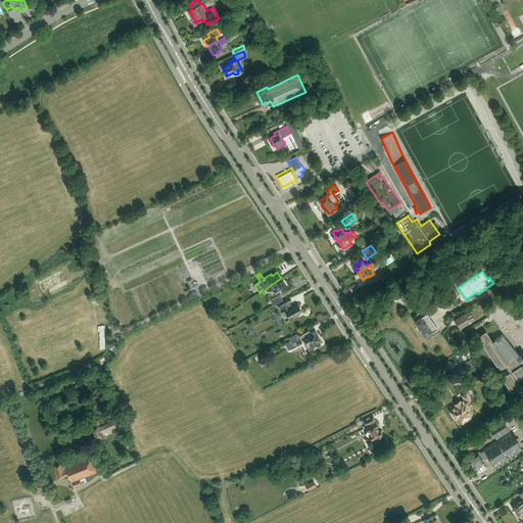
[(280,288),(285,284),(281,278),(263,291),(265,294),(271,290),(273,293),(275,291),(277,293),(281,290),(280,288)]
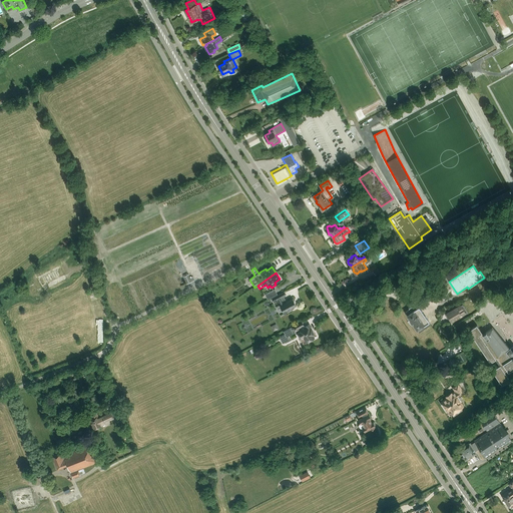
[(189,274),(184,277),(187,284),(194,281),(193,277),(191,278),(189,274)]
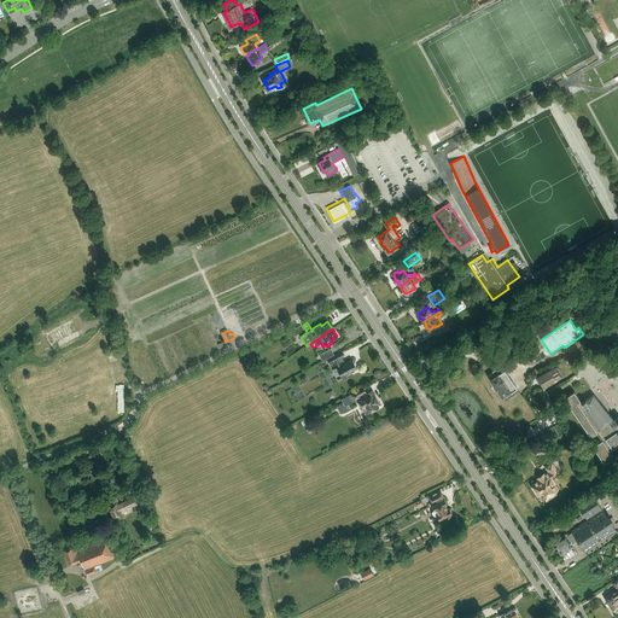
[(115,348),(109,350),(110,357),(109,359),(112,372),(121,369),(115,348)]
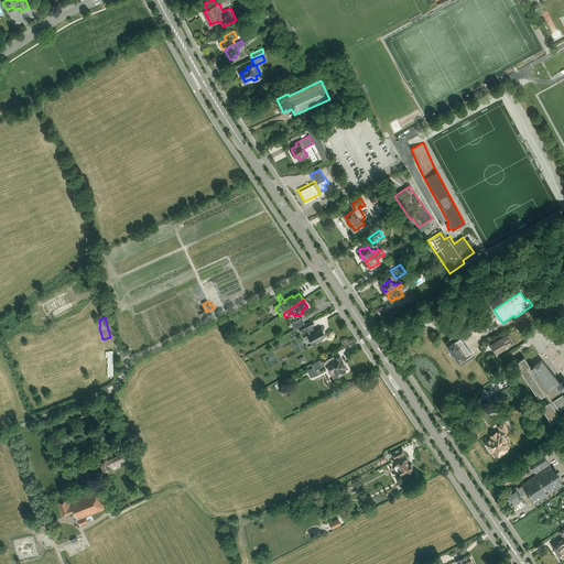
[(303,317),(292,323),(295,328),(306,323),(303,317)]
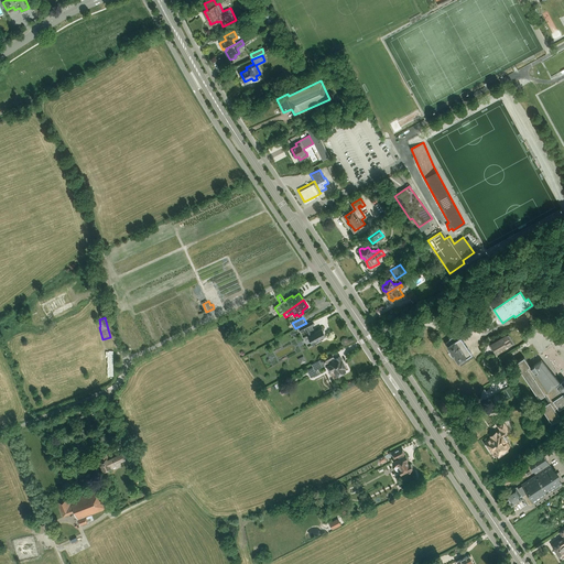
[(313,321),(299,328),(301,333),(305,331),(313,345),(324,339),(323,337),(326,336),(322,328),(315,333),(312,326),(315,325),(313,321)]
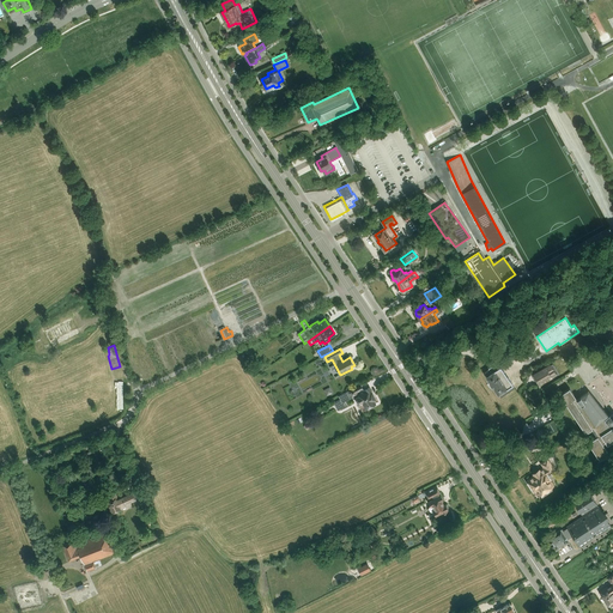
[(489,368),(490,369),(484,372),(498,394),(498,393),(501,396),(514,388),(511,384),(513,384),(501,366),(498,369),(496,364),(489,368)]
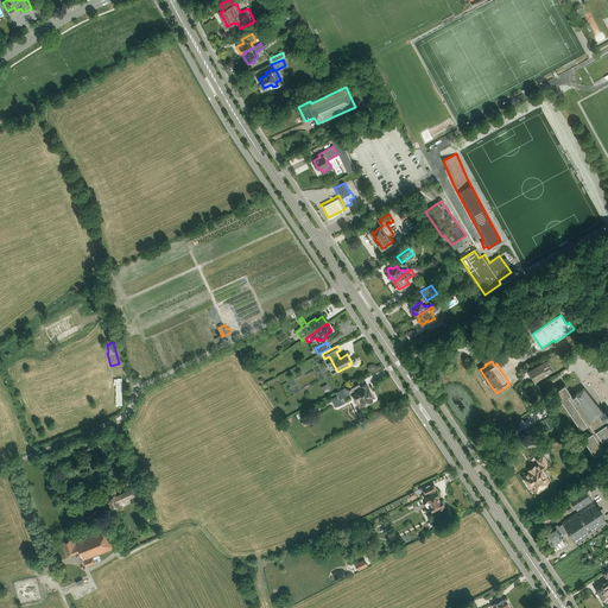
[(546,362),(529,373),(534,382),(551,372),(546,362)]
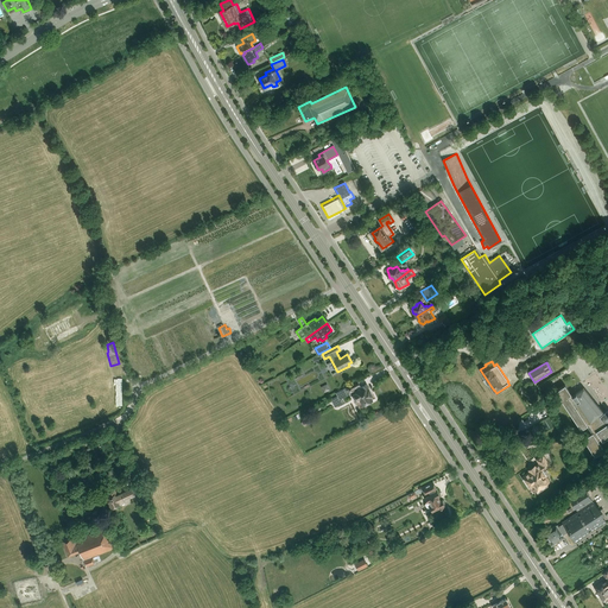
[(349,394),(350,396),(353,394),(356,400),(359,399),(362,405),(373,400),(371,397),(373,396),(367,385),(362,386),(362,387),(360,388),(359,386),(360,386),(358,381),(337,392),(339,396),(333,399),(336,406),(346,401),(343,398),(349,394)]
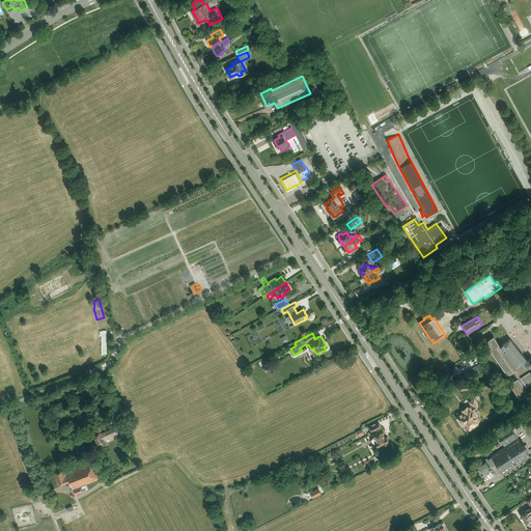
[(530,359),(530,358),(527,361),(527,360),(527,359),(510,339),(509,338),(503,342),(503,343),(500,345),(494,336),(485,341),(507,374),(512,371),(516,378),(509,383),(520,398),(528,392),(523,385),(525,383),(526,385),(530,381),(530,359)]
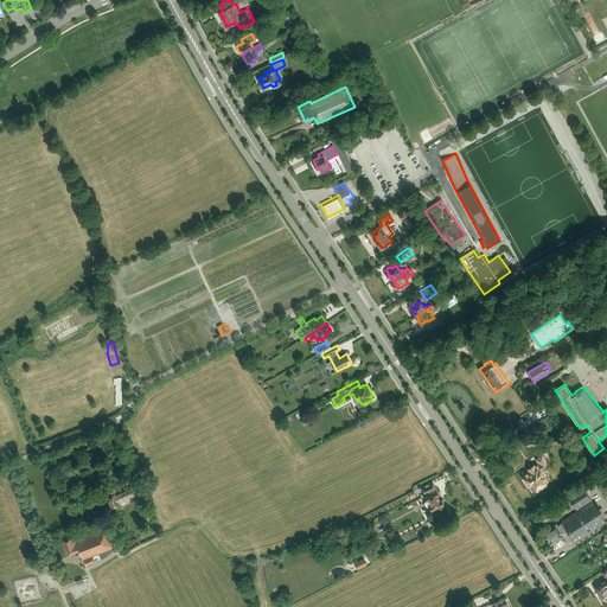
[(547,419),(549,425),(556,422),(553,415),(547,419)]
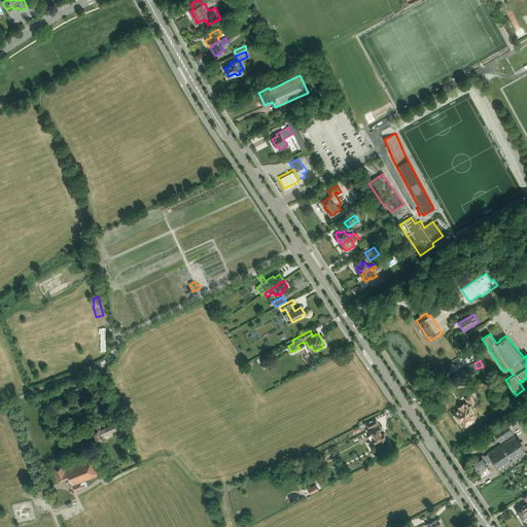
[(458,408),(459,409),(454,413),(462,426),(465,425),(467,426),(469,424),(469,422),(476,418),(469,408),(476,402),(470,394),(465,398),(467,402),(463,405),(458,408)]
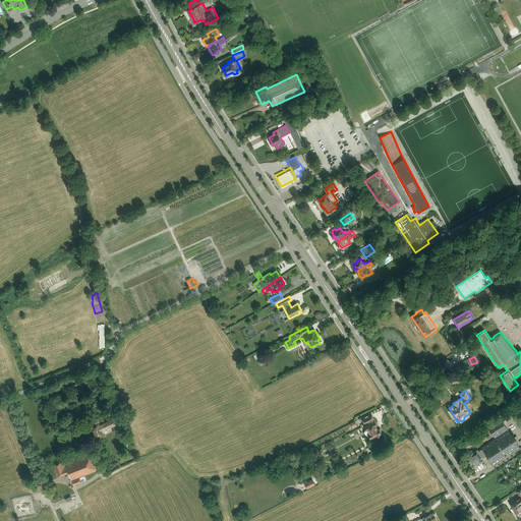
[(520,411),(516,405),(504,413),(508,419),(520,411)]
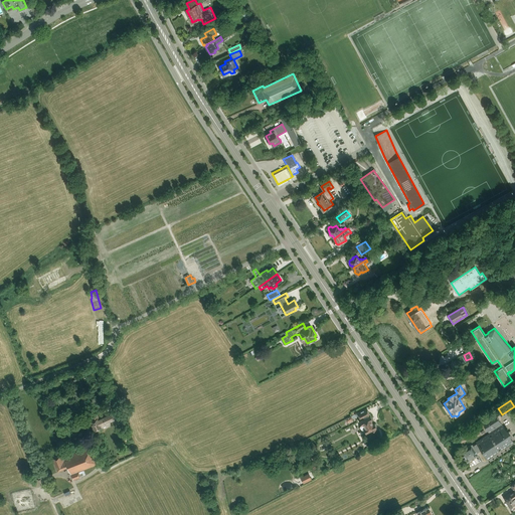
[(353,414),(345,419),(347,422),(353,419),(353,418),(358,415),(360,418),(363,416),(364,418),(360,421),(362,425),(361,425),(360,427),(361,430),(363,430),(364,430),(366,434),(372,431),(372,432),(376,430),(375,428),(376,427),(376,426),(375,424),(374,423),(373,424),(371,420),(372,419),(366,408),(357,412),(353,414)]
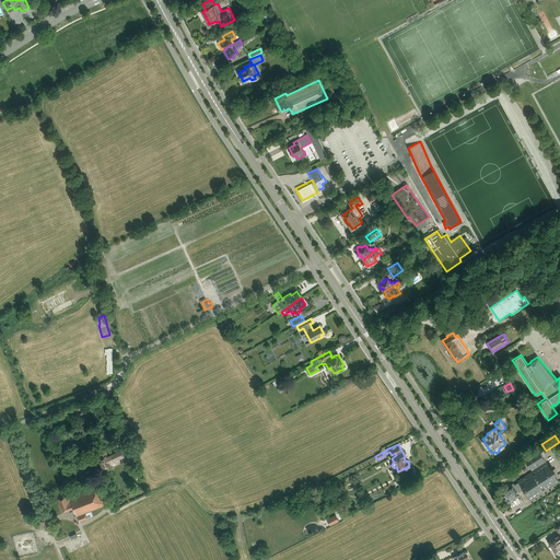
[(537,448),(524,457),(532,470),(544,462),(544,463),(546,461),(537,448)]
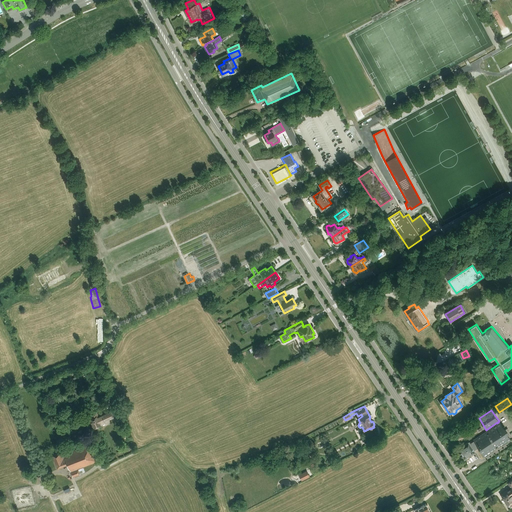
[(91,415),(93,418),(90,419),(94,428),(109,421),(109,419),(113,417),(111,412),(99,417),(97,413),(91,415)]
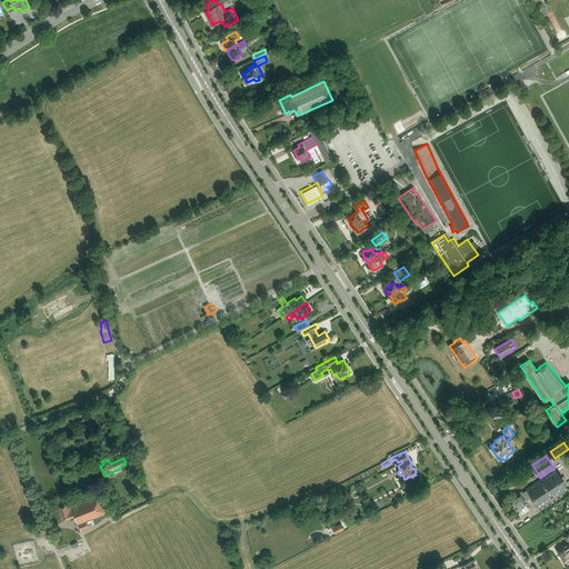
[(521,491),(509,498),(517,510),(529,502),(527,500),(532,497),(539,507),(568,488),(556,469),(553,470),(553,471),(527,488),(527,490),(523,492),(522,491),(521,491)]
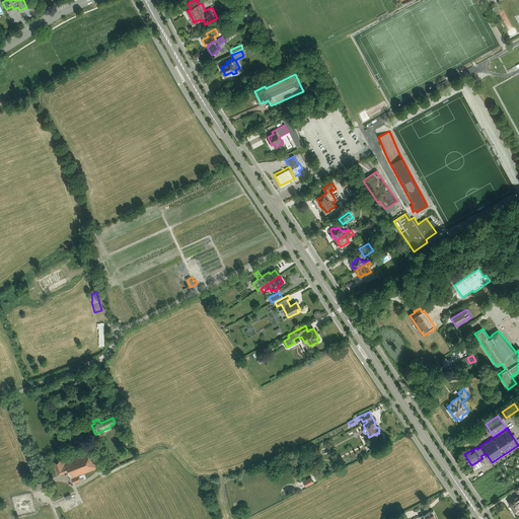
[(73,485),(81,482),(79,475),(97,468),(90,451),(65,461),(64,457),(53,461),(58,475),(69,471),(73,485)]
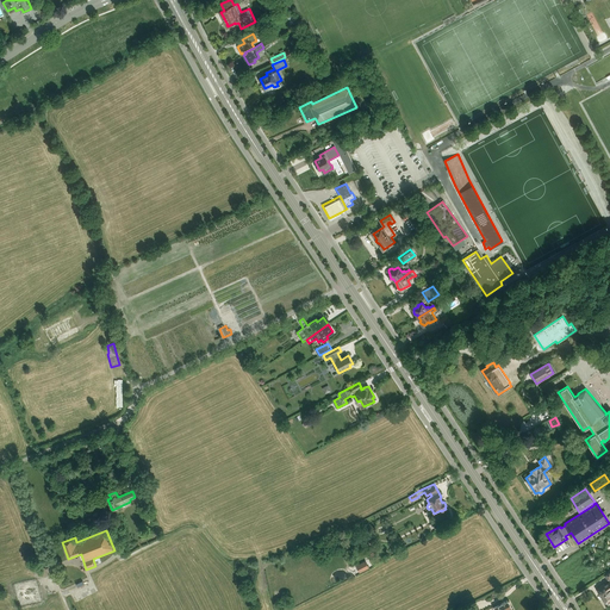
[(593,553),(584,559),(590,570),(599,564),(593,553)]
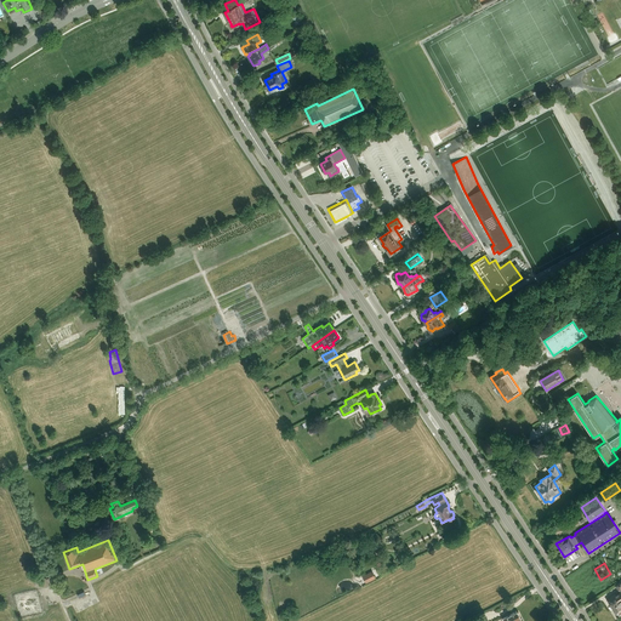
[(374,571),(364,576),(368,584),(377,579),(374,571)]
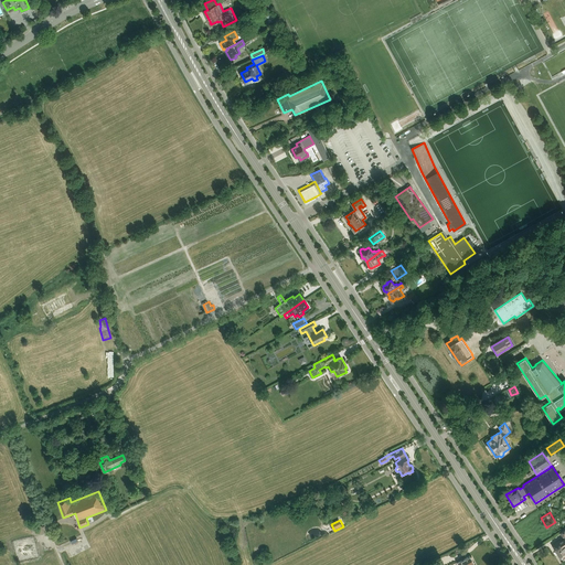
[(554,544),(554,545),(557,552),(558,551),(560,553),(560,554),(561,556),(563,557),(564,558),(564,557),(564,529),(561,532),(564,539),(561,542),(561,541),(556,544),(555,543),(554,544)]
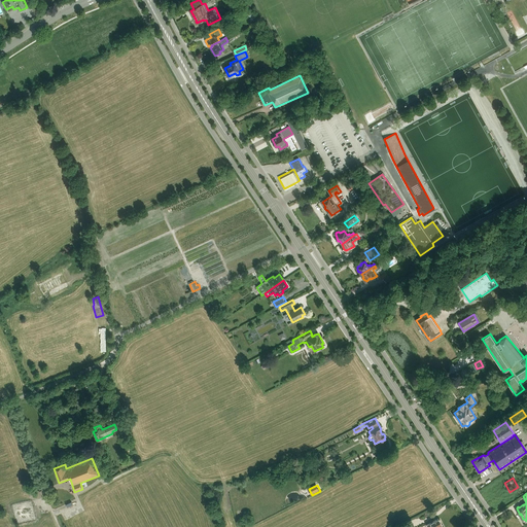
[(438,518),(427,524),(428,526),(443,526),(441,523),(442,522),(441,519),(440,519),(438,518)]
